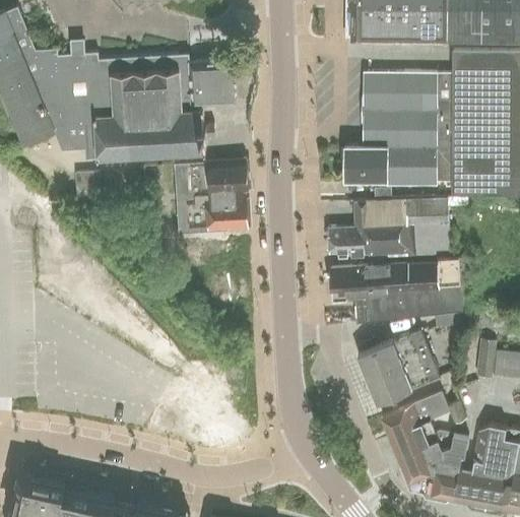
[(351,10),(351,41),(448,42),(519,43),(519,0),(350,0),(348,4),(351,10)]
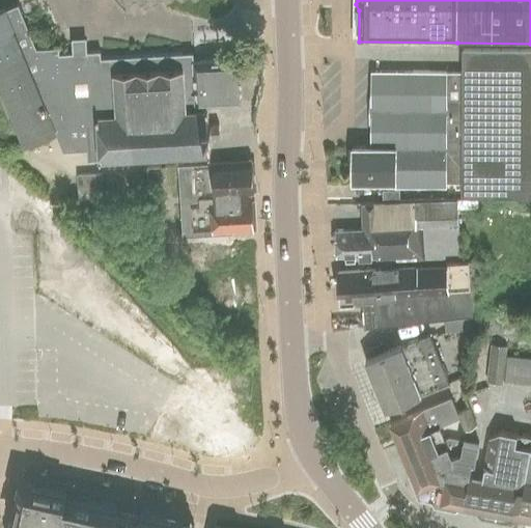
[(36,51),(18,6),(0,12),(0,88),(24,147),(55,134),(63,153),(89,151),(90,162),(211,157),(211,140),(213,140),(213,130),(210,130),(208,111),(203,112),(203,108),(241,105),(240,81),(242,81),(241,61),(182,65),(182,56),(101,61),(100,54),(86,55),(85,40),(72,42),(72,56),(58,57),(58,50),(36,51)]
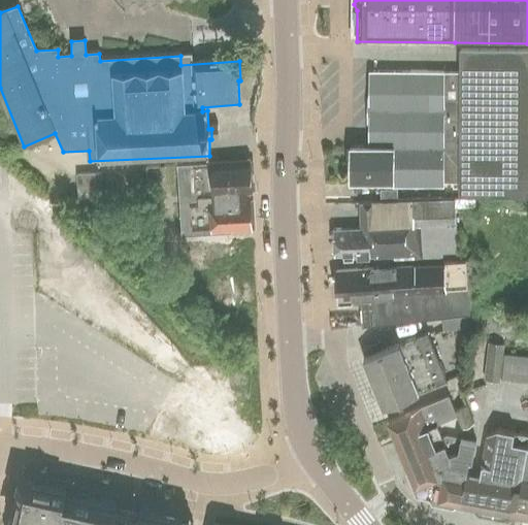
[(527,52),(459,52),(459,75),(375,74),(375,149),(442,149),(442,183),(459,184),(459,197),(527,197),(527,52)]
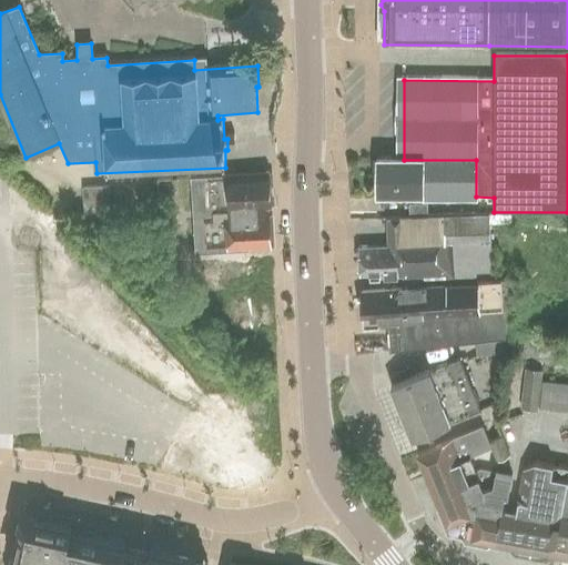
[(476,160),(404,160),(375,160),(375,197),(421,197),(421,201),(476,201),(476,197),(476,160)]
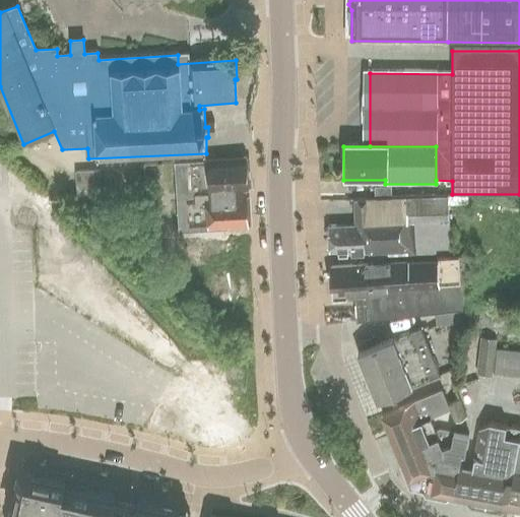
[(176,201),(246,197),(245,191),(247,191),(246,159),(174,164),(176,201)]
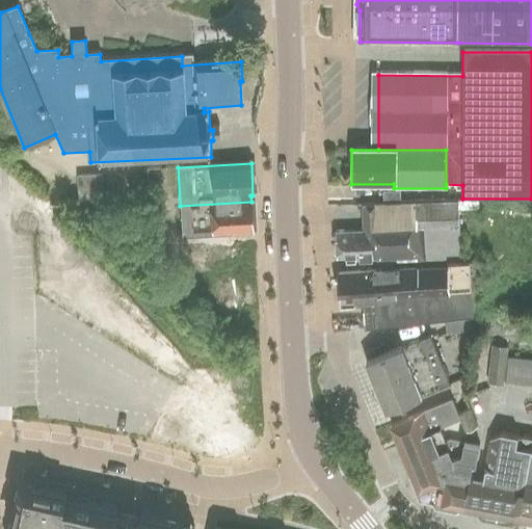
[(78,211),(103,210),(102,177),(77,178),(78,211)]
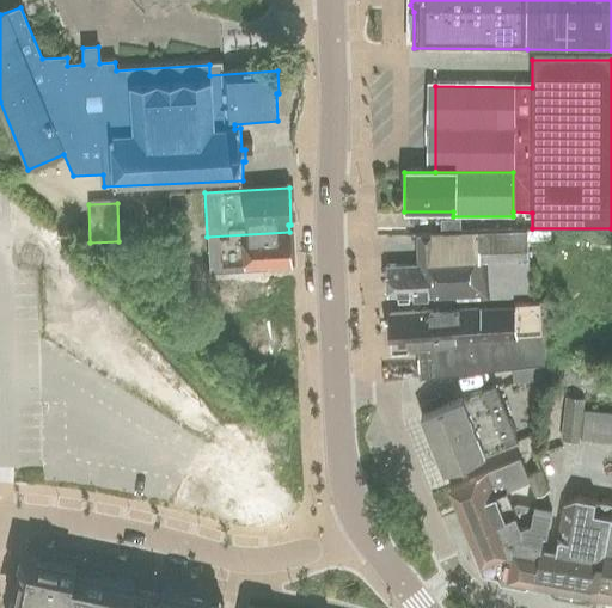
[(459,235),(459,222),(440,222),(440,235),(459,235)]
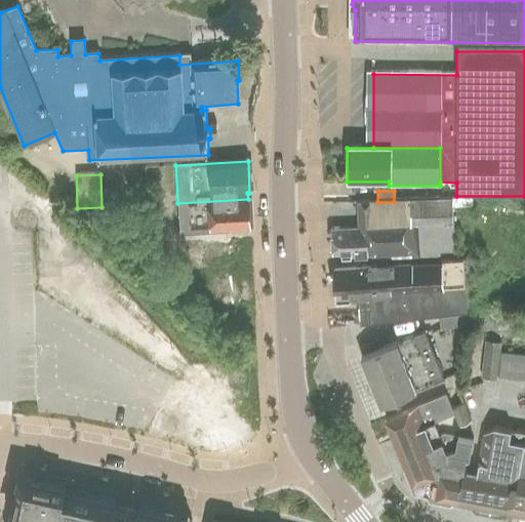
[(248,199),(177,203),(178,236),(229,233),(231,231),(249,230),(248,199)]
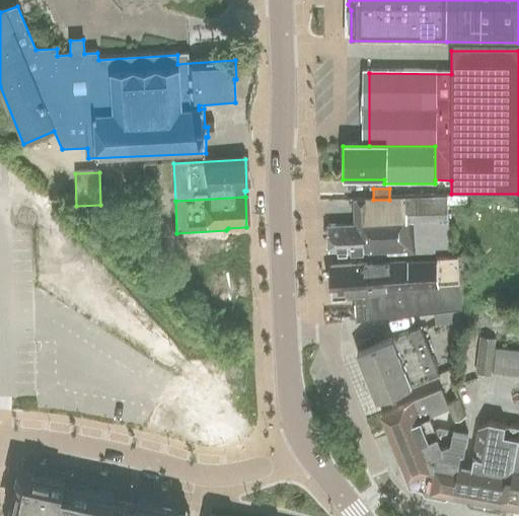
[(449,254),(447,222),(446,198),(356,203),(358,226),(327,228),(329,251),(346,250),(347,254),(368,253),(368,260),(381,259),(381,264),(435,261),(435,255),(449,254)]
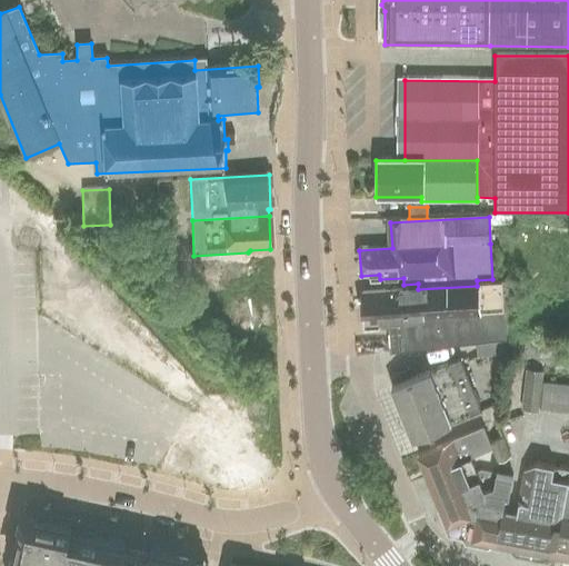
[(388,324),(507,310),(509,280),(478,283),(478,288),(461,288),(362,295),(363,331),(389,329),(388,324)]
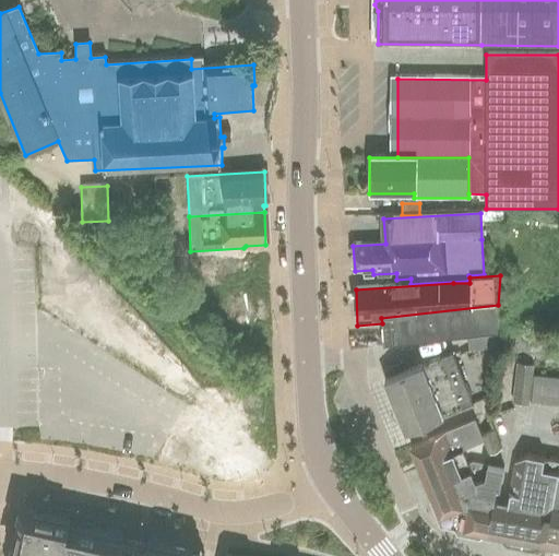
[(381,318),(382,323),(383,349),(453,340),(497,334),(498,305),(381,318)]
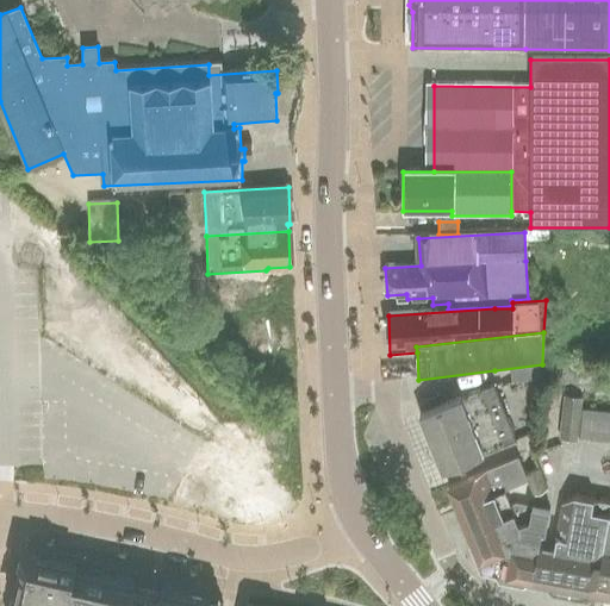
[(495,387),(419,418),(429,441),(427,441),(431,453),(433,451),(442,473),(516,443),(495,387)]
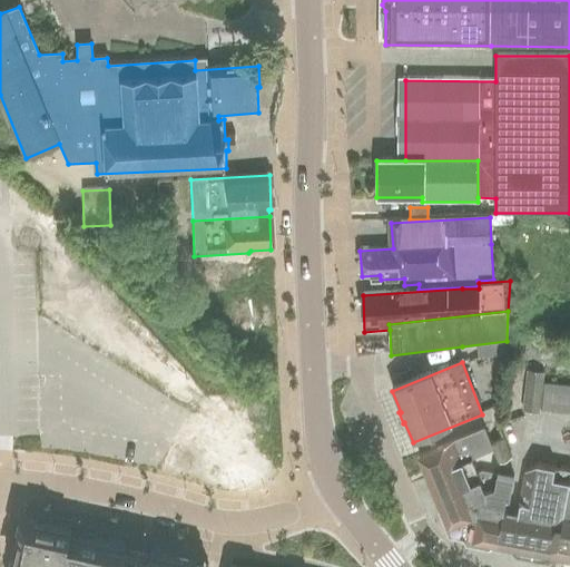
[(542,373),(527,371),(522,411),(540,413),(543,381),(541,381),(542,373)]
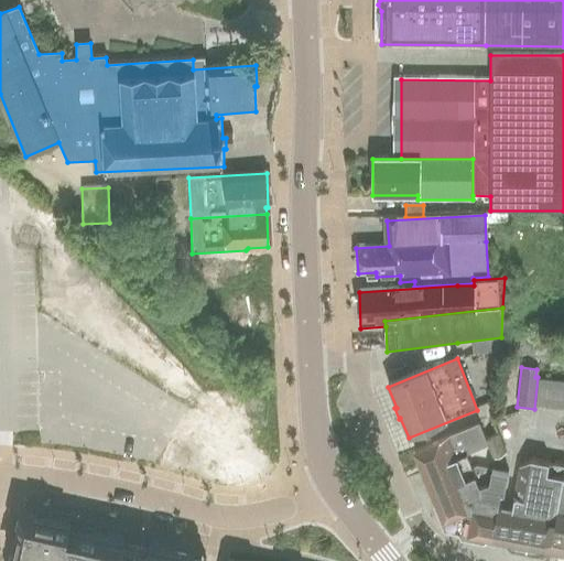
[(563,385),(539,383),(535,408),(563,411),(563,385)]
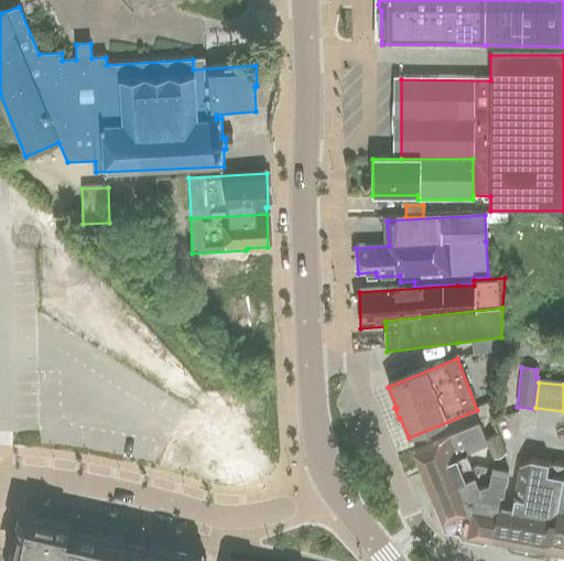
[(488,487),(491,471),(477,468),(477,467),(472,470),(466,455),(488,448),(485,438),(479,425),(414,452),(436,506),(485,487),(488,487)]
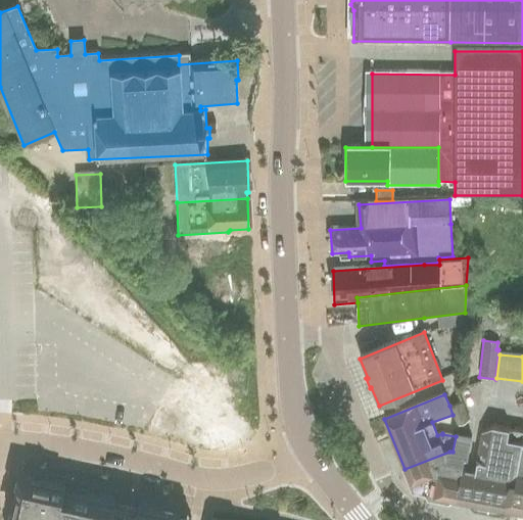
[(459,427),(470,423),(463,405),(452,410),(459,427)]
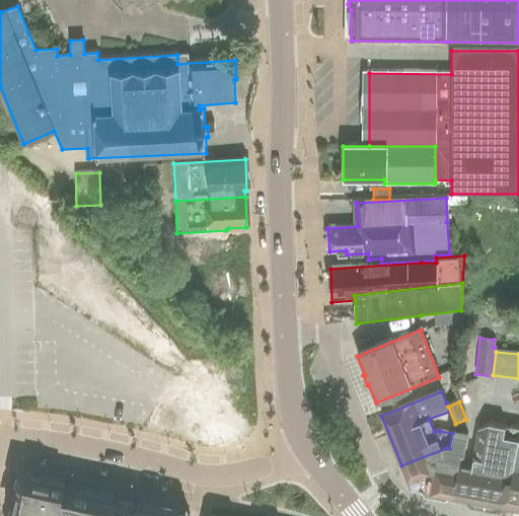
[(506,507),(518,509),(518,431),(518,428),(518,427),(485,421),(478,431),(471,465),(459,463),(452,497),(466,500),(465,505),(470,509),(498,514),(505,511),(506,507)]
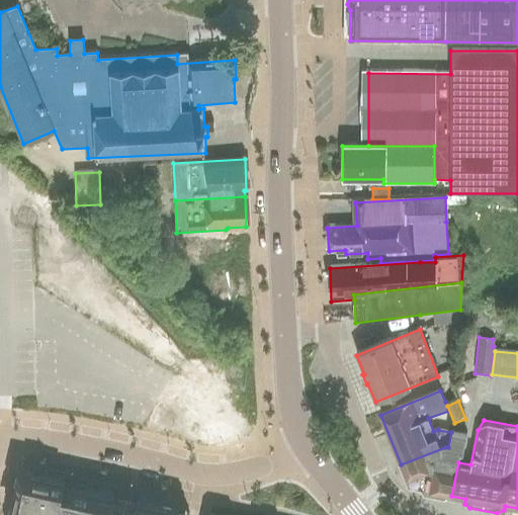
[(443,502),(451,496),(458,462),(463,435),(451,432),(448,447),(445,447),(401,464),(411,488),(421,490),(424,498),(443,502)]
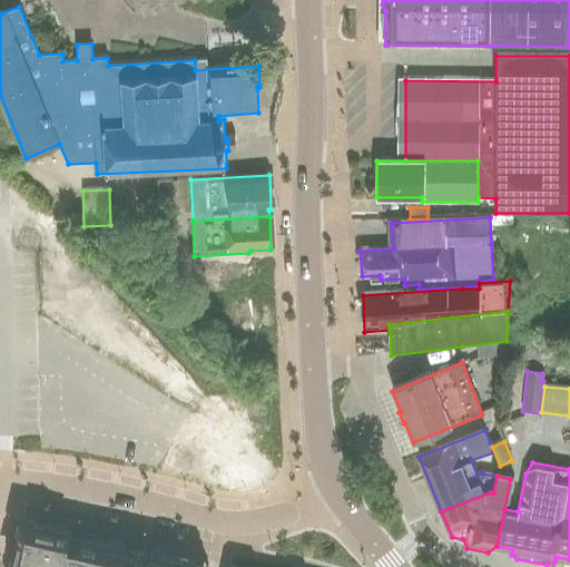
[(80,540),(58,535),(58,531),(48,529),(27,525),(18,566),(199,566),(195,565),(196,561),(150,551),(149,555),(126,550),(127,547),(81,537),(80,540)]
